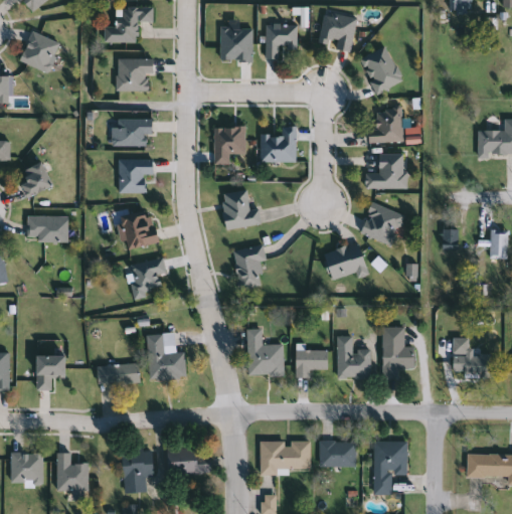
[(46,0),(31,12),(21,0),(46,0)]
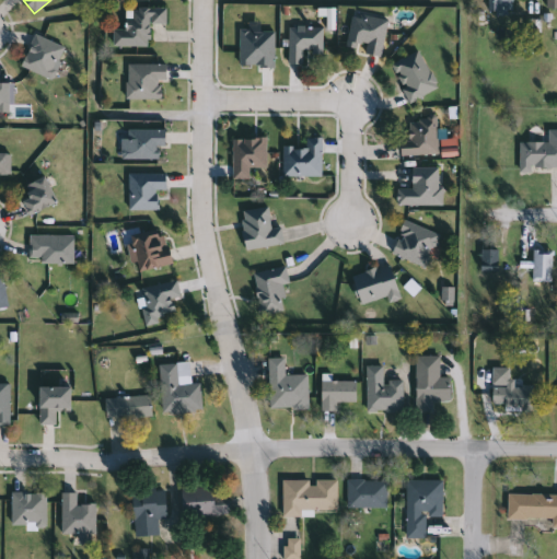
[(513,0),(513,10),(489,10),(489,0),(513,0)]
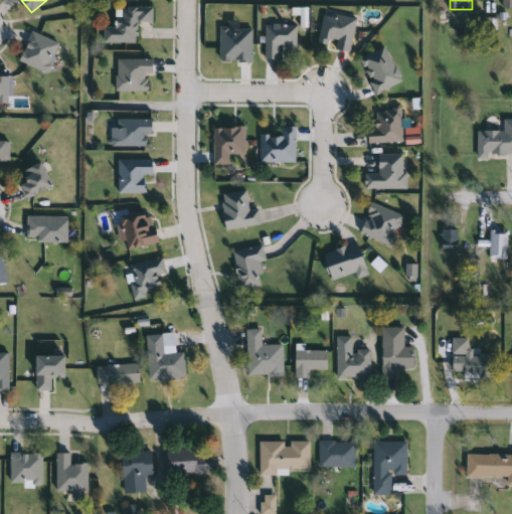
[(105,40),(105,26),(117,26),(118,6),(153,6),(153,21),(138,21),(138,41),(105,40)]
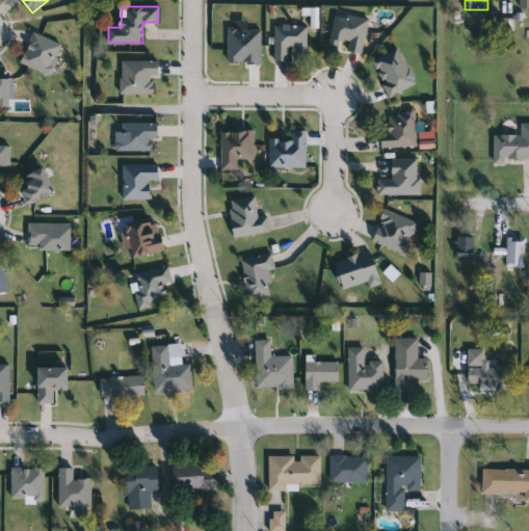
[(343,50),(344,48),(329,46),(336,12),(369,19),(363,53),(343,50)]
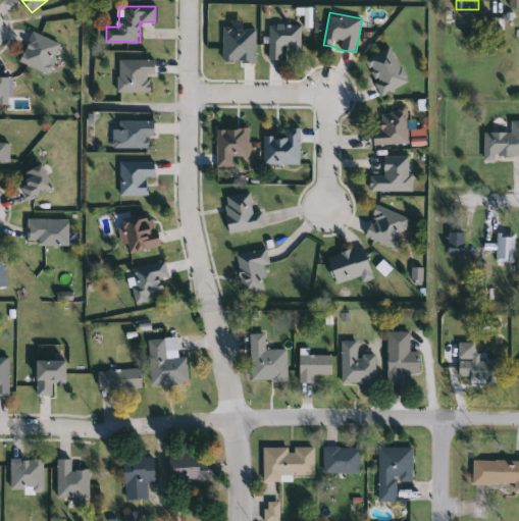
[(302,24),(302,48),(282,48),(282,59),(269,59),(269,24),(302,24)]
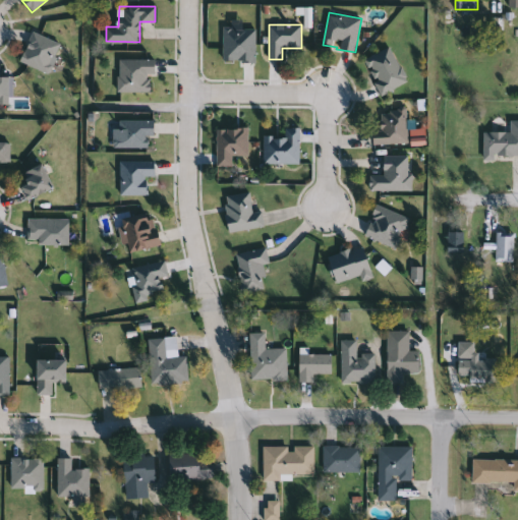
[(223,61),(223,27),(256,27),(256,61),(223,61)]
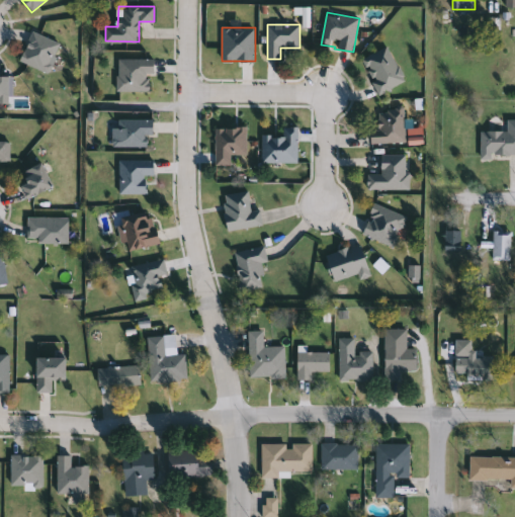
[(32,31),(61,42),(49,73),(20,62),(32,31)]
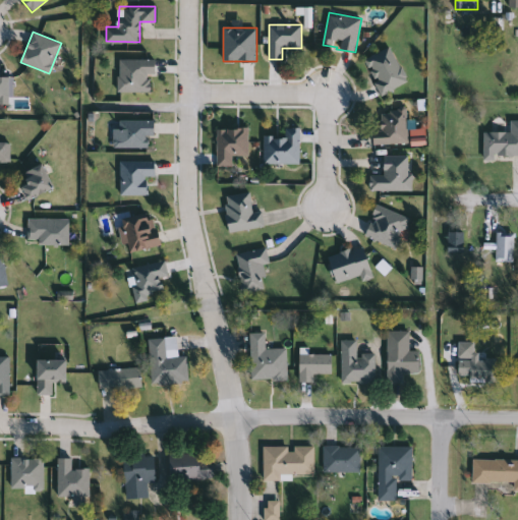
[(408,81),(382,95),(363,59),(391,46),(408,81)]
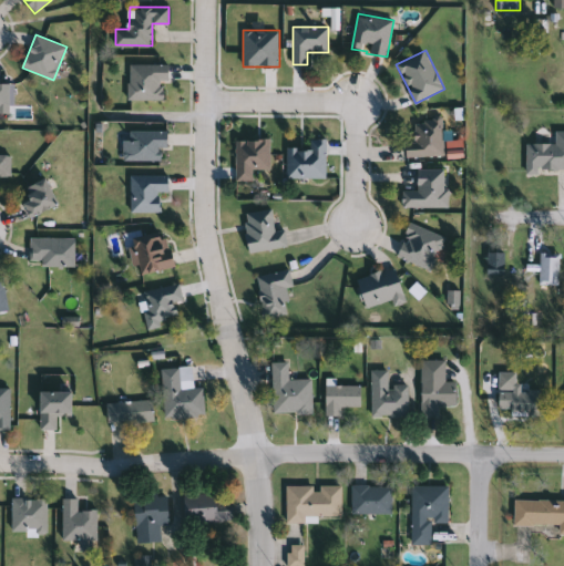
[(130,99),(130,64),(166,64),(166,99),(130,99)]
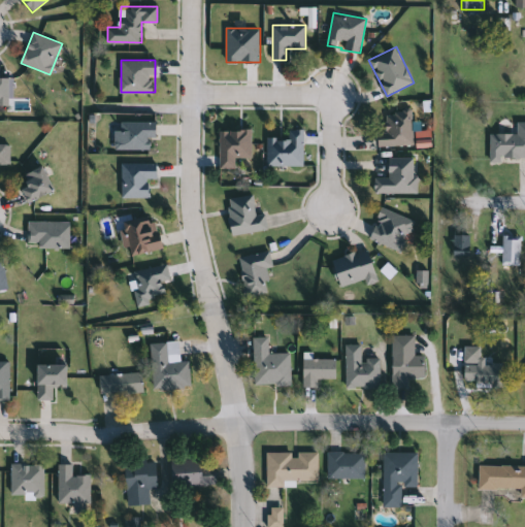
[(0,78),(8,78),(8,98),(0,98),(0,78)]
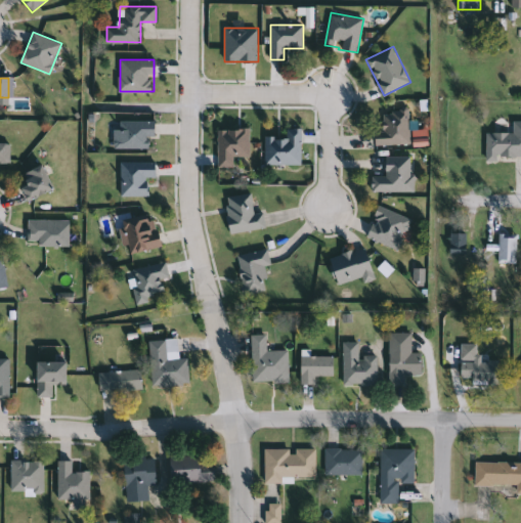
[(384,131),(384,110),(409,110),(409,144),(376,144),(376,131),(384,131)]
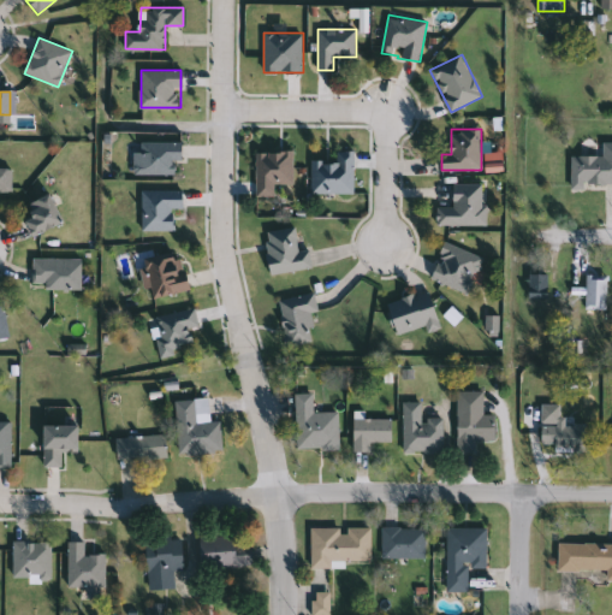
[(182,161),(174,161),(174,173),(136,173),(136,142),(182,142),(182,161)]
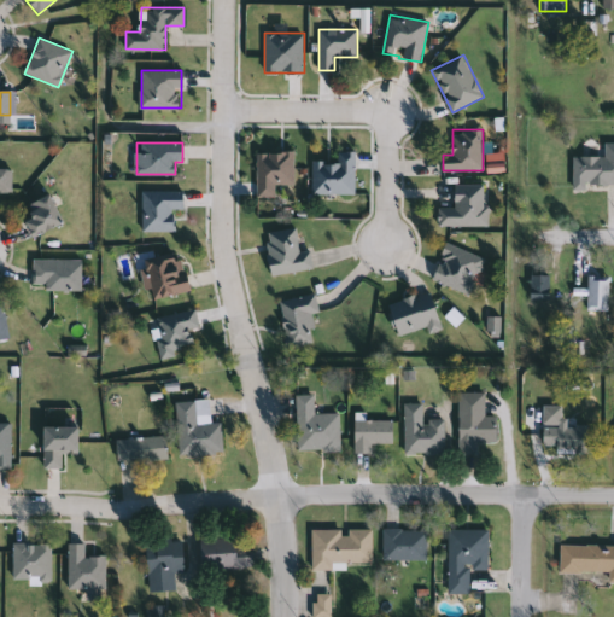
[(574,156),(606,157),(606,143),(613,143),(613,184),(586,184),(586,190),(573,190),(574,156)]
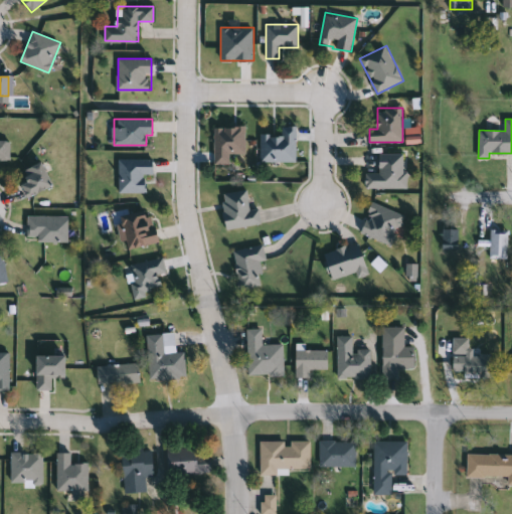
[(214,126),(245,126),(245,154),(230,154),(230,164),(214,164),(214,126)]
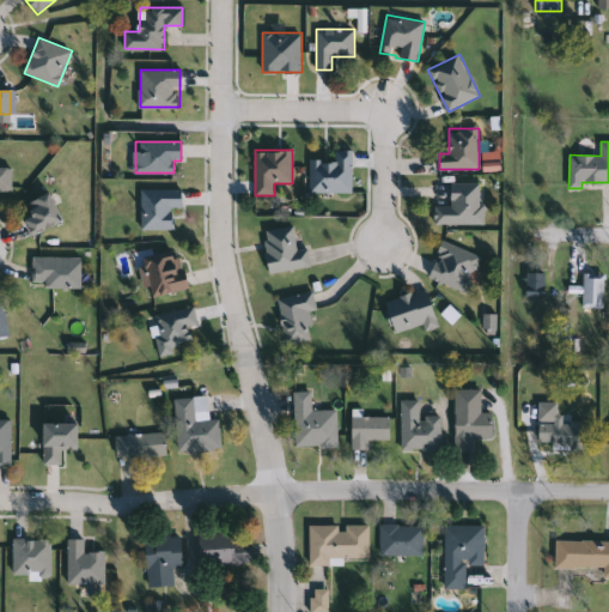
[(352,192),(310,192),(310,161),(335,161),(335,150),(352,150),(352,192)]
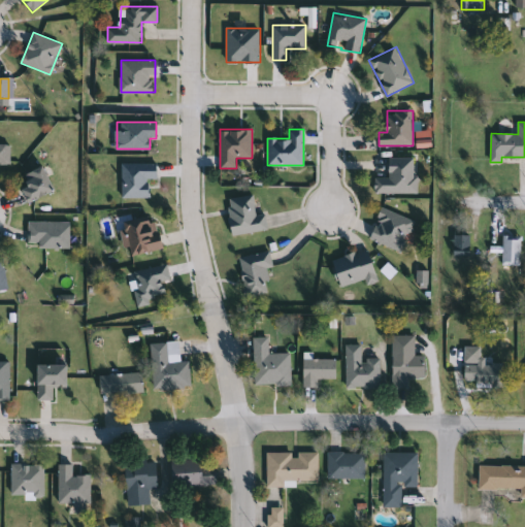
[(0,144),(10,144),(10,165),(0,165),(0,144)]
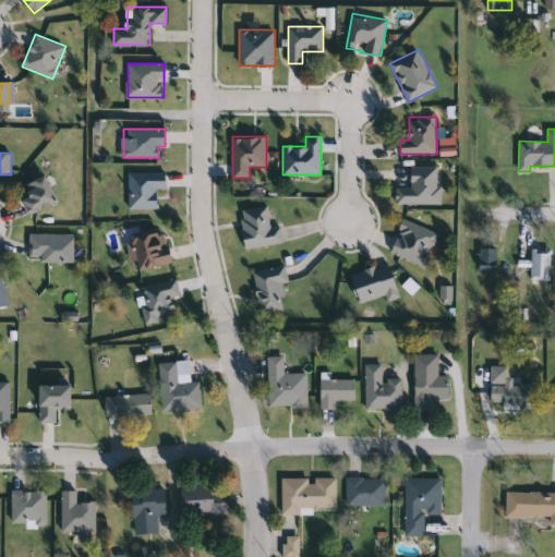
[(442,204),(397,204),(397,188),(410,188),(410,167),(442,167),(442,204)]
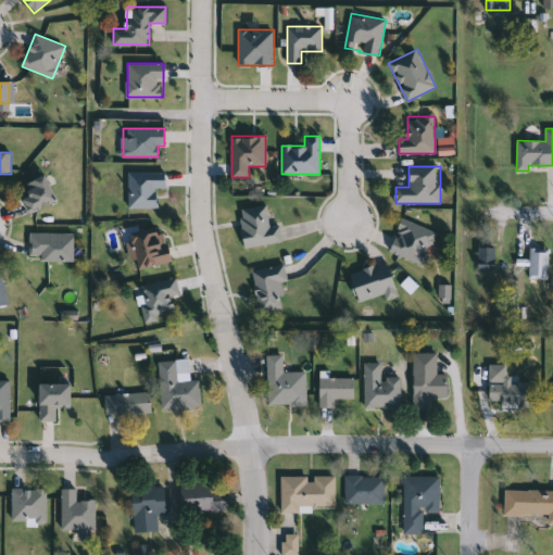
[(128,207),(128,171),(164,171),(164,188),(156,188),(156,207),(128,207)]
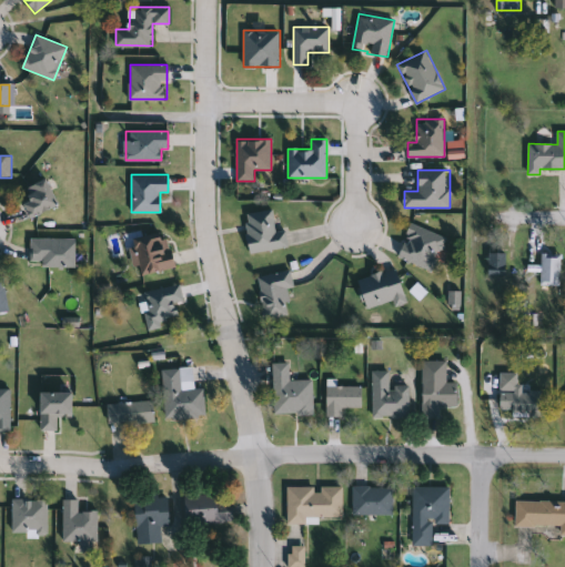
[(26,189),(46,178),(59,203),(30,219),(22,202),(30,198),(26,189)]
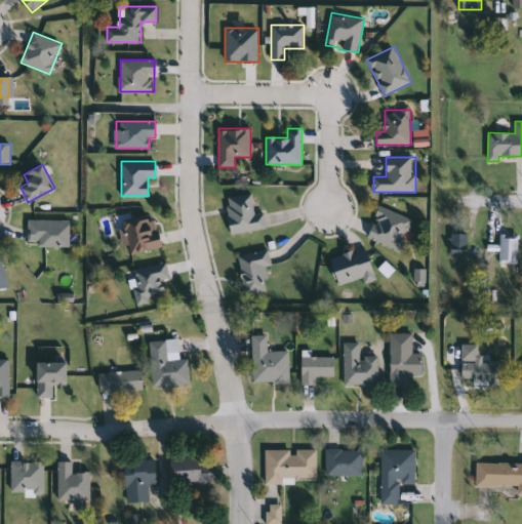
[(228,195),(252,194),(253,213),(265,212),(266,230),(230,232),(228,195)]
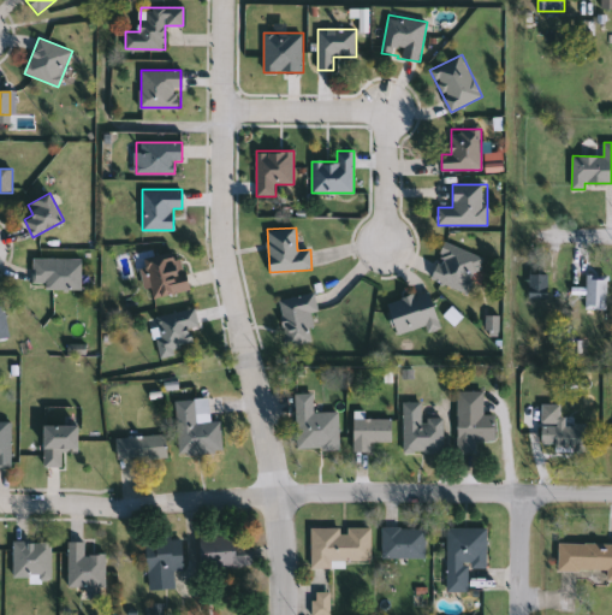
[(483,258),(468,294),(431,278),(446,242),(483,258)]
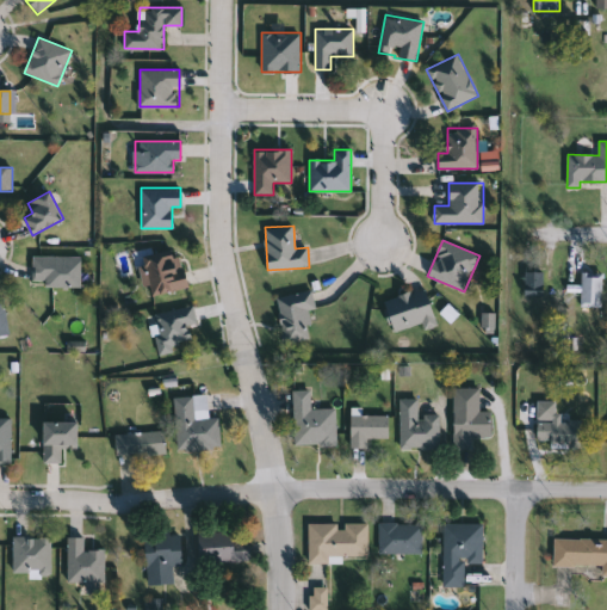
[(149,295),(141,256),(179,247),(187,287),(149,295)]
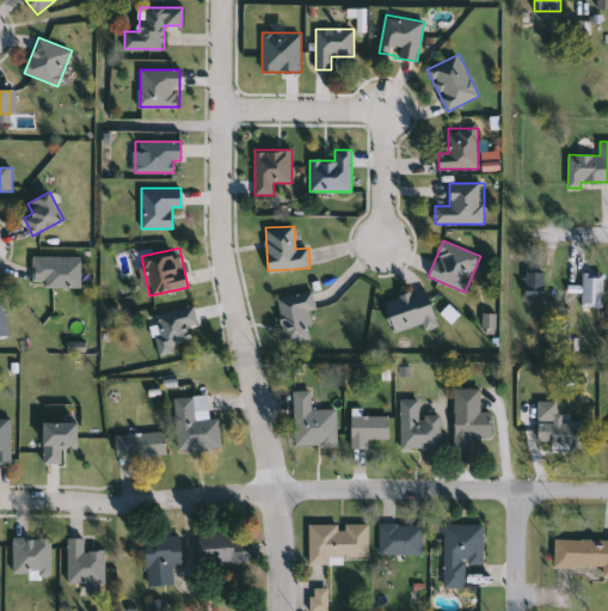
[(81,286),(34,286),(32,256),(81,256),(81,286)]
